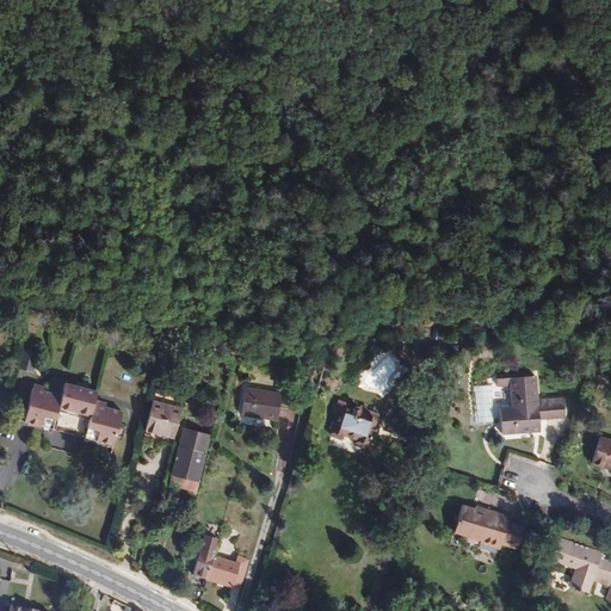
[(406,359),(413,352),(408,347),(401,355),(406,359)]
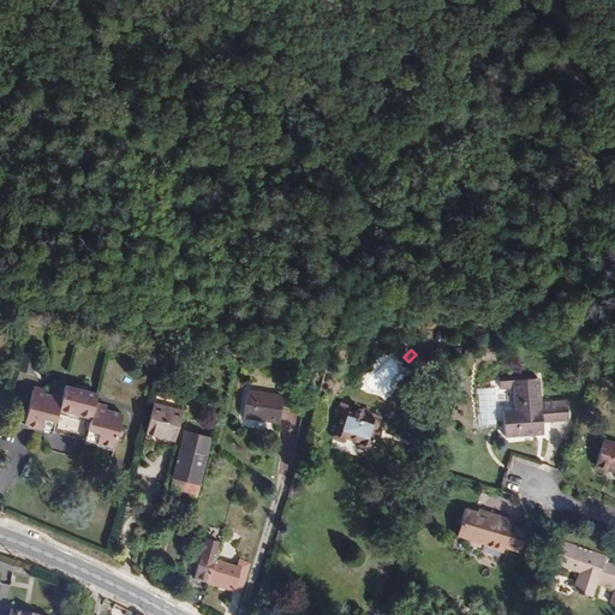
[(24,351),(18,370),(34,375),(39,354),(24,351)]
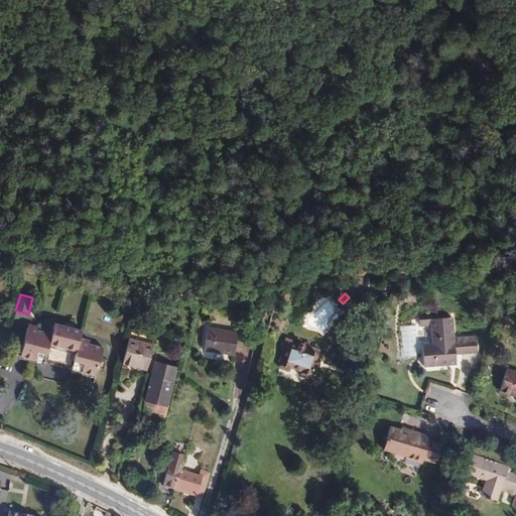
[(324,296),(302,317),(317,332),(339,310),(324,296)]
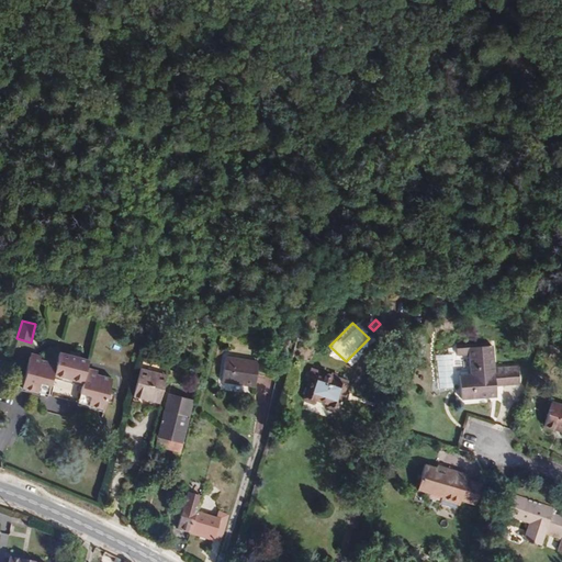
[(382,339),(384,329),(380,324),(373,330),(372,336),(382,339)]
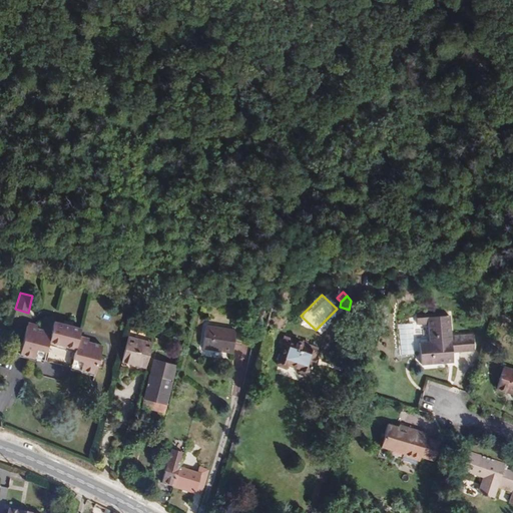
[(475,352),(474,335),(452,336),(451,317),(429,318),(429,325),(430,342),(421,343),(422,365),(454,363),(454,353),(453,349),(461,348),(461,353),(475,352)]
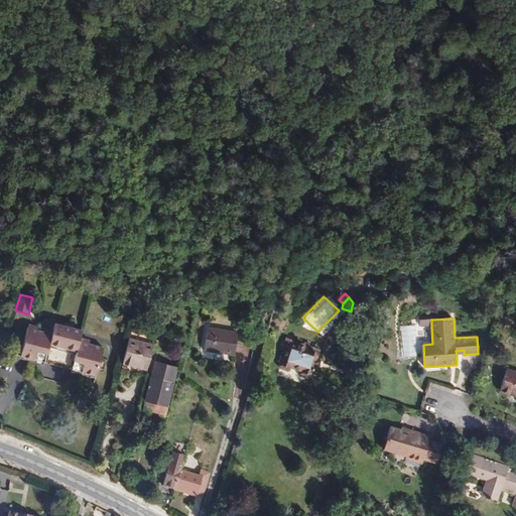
[(28,326),(20,355),(95,375),(103,346),(79,340),(82,330),(54,321),(51,333),(28,326)]
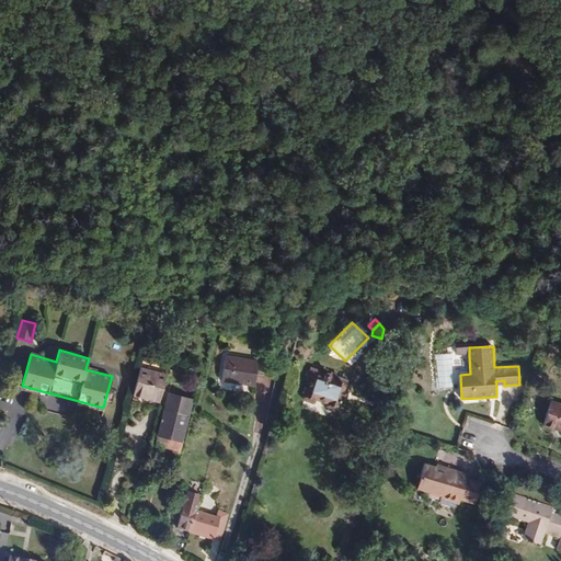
[(227,355),(222,379),(254,386),(258,361),(227,355)]
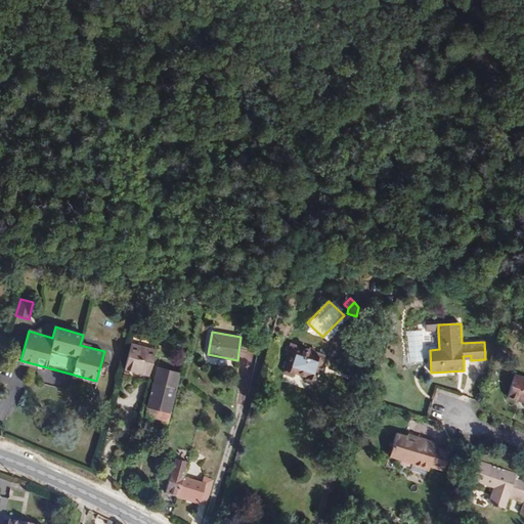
[(148,374),(156,349),(131,342),(124,367),(127,368),(148,374)]
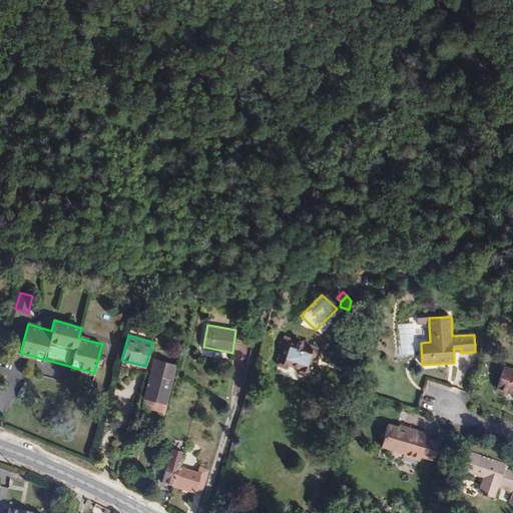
[(322,350),(286,337),(284,340),(286,341),(277,364),(289,369),(289,366),(300,370),(299,372),(310,376),(314,364),(317,365),(322,350)]
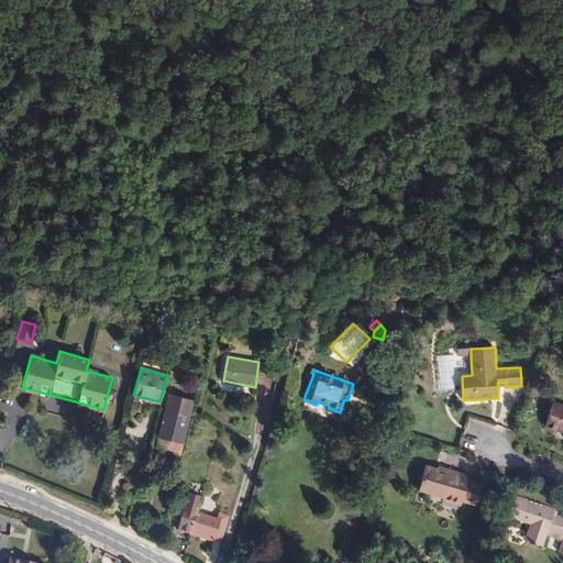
[(169,395),(159,431),(183,437),(192,400),(169,395)]
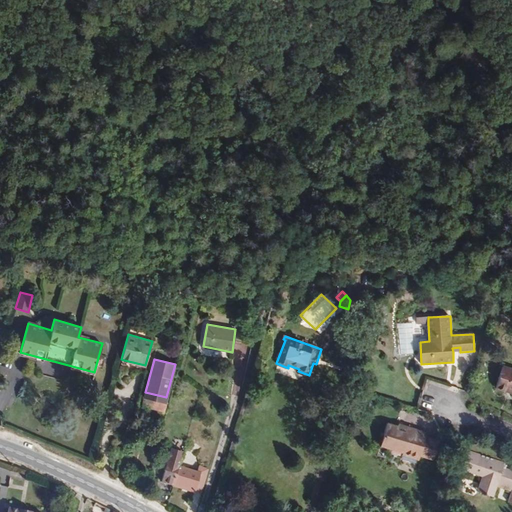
[(144,371),(145,365),(124,360),(123,366),(144,371)]
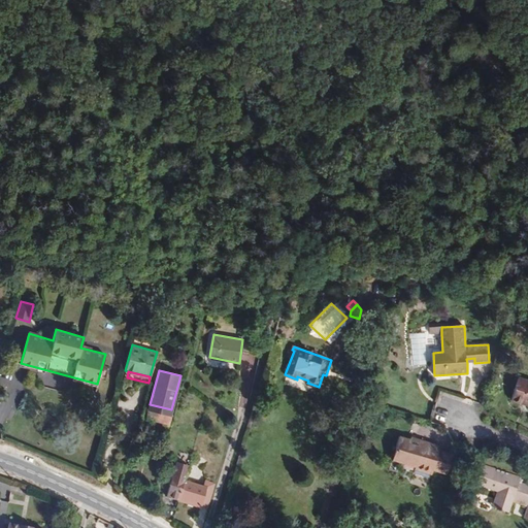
[(527,381),(520,377),(512,400),(527,405),(527,381)]
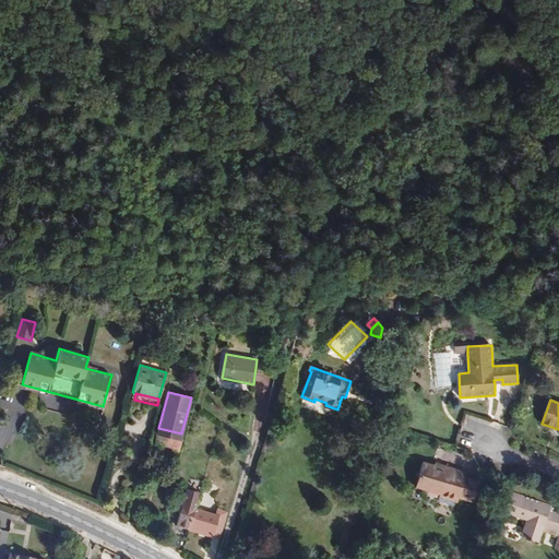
[(435,465),(424,462),(416,488),(440,495),(439,497),(458,503),(459,498),(474,503),(479,482),(465,476),(466,472),(435,462),(435,465)]
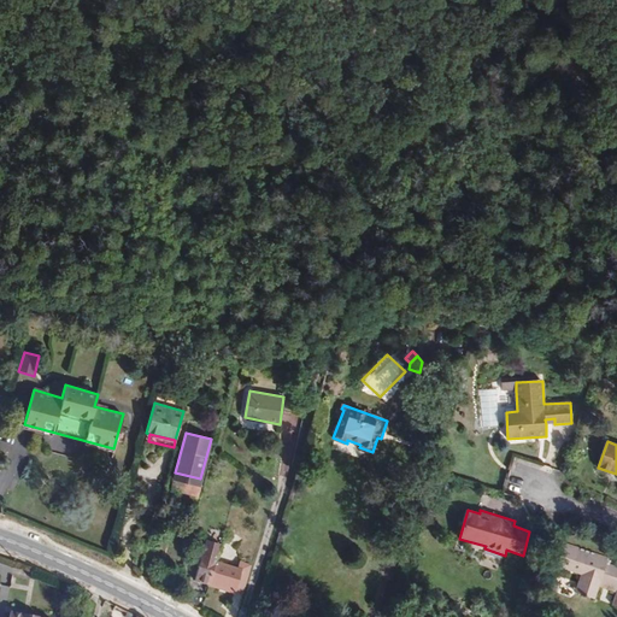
[(216,560),(221,544),(206,539),(194,580),(209,585),(216,560)]
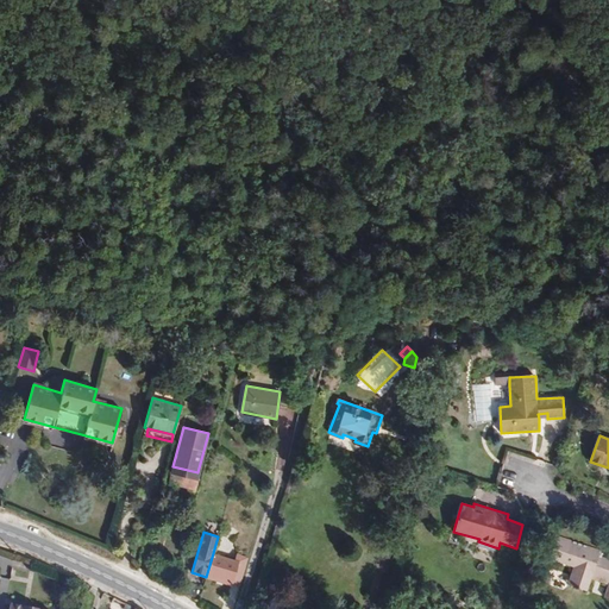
[(602,551),(557,535),(548,559),(573,567),(567,585),(588,591),(594,575),(608,579),(608,559),(600,556),(602,551)]
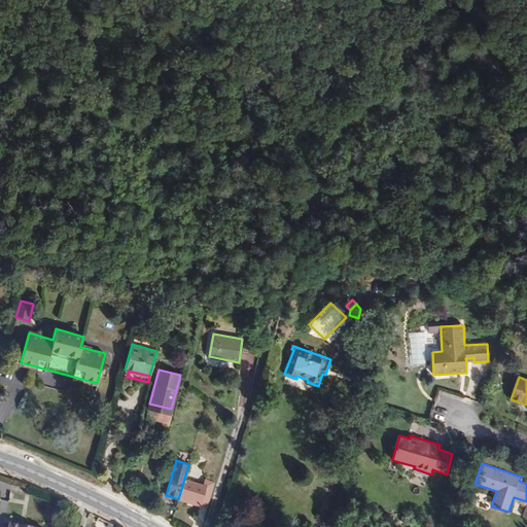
[(132,483),(136,469),(126,467),(121,480),(132,483)]
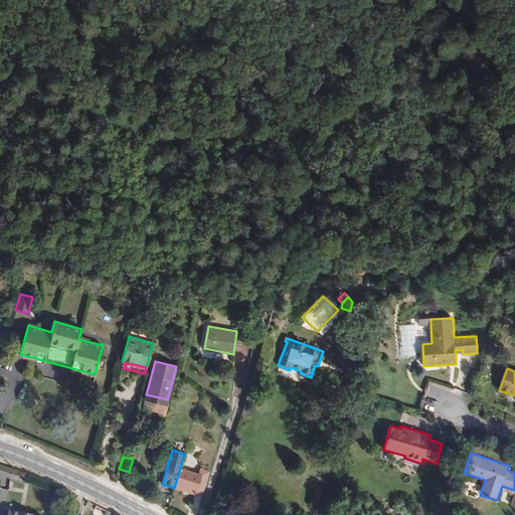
[(195,493),(201,474),(198,474),(180,468),(174,488),(195,494),(195,493)]
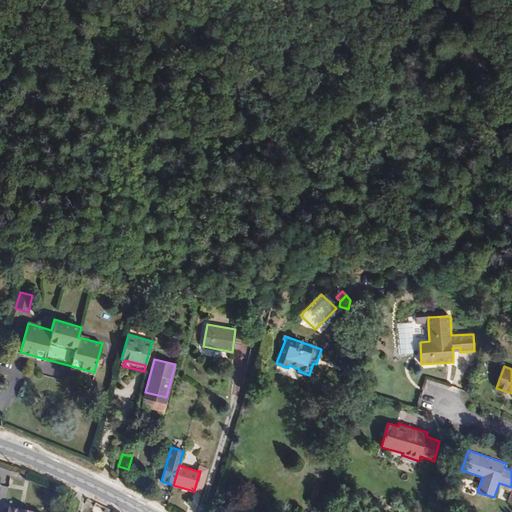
[(202,492),(209,468),(199,465),(197,471),(200,471),(194,490),(202,492)]
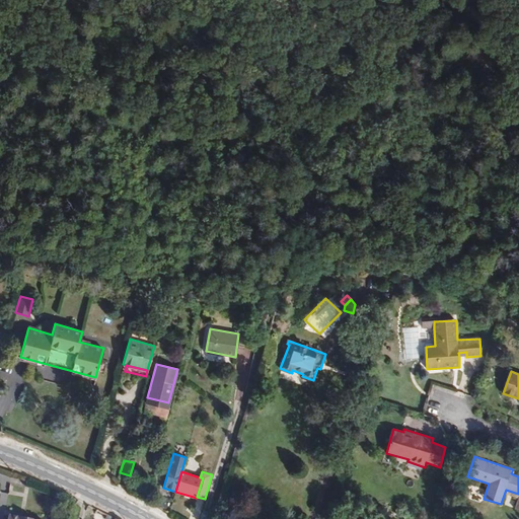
[(168,514),(173,499),(161,495),(155,506),(168,514)]
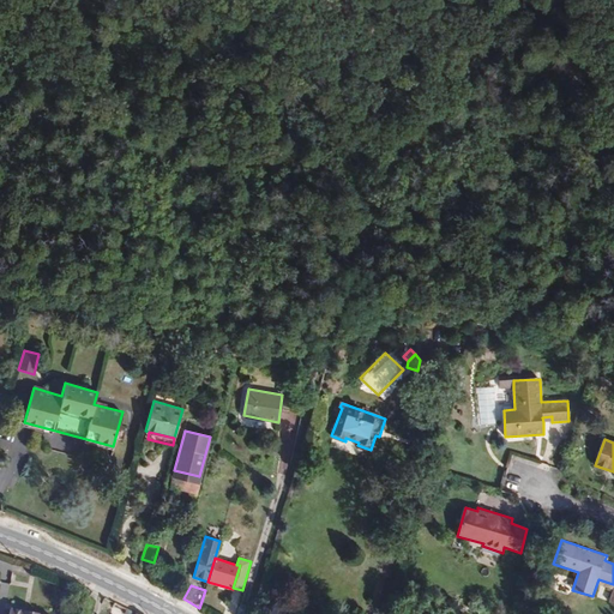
All buildings are outlined.
